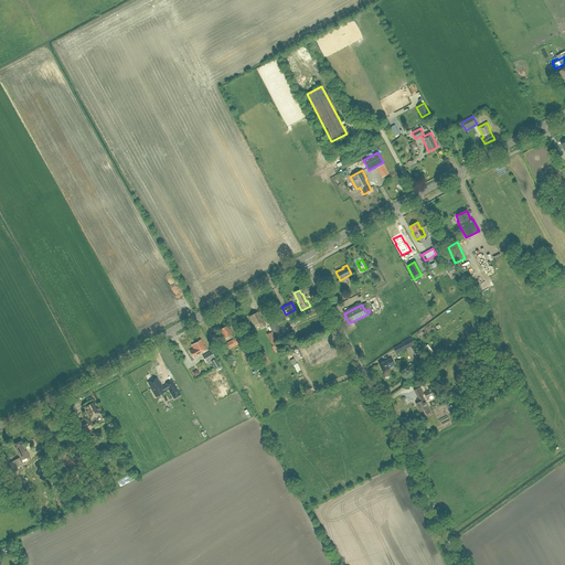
[(254,327),(258,323),(262,328),(265,326),(263,321),(262,319),(257,312),(249,317),(253,323),(252,323),(254,327)]
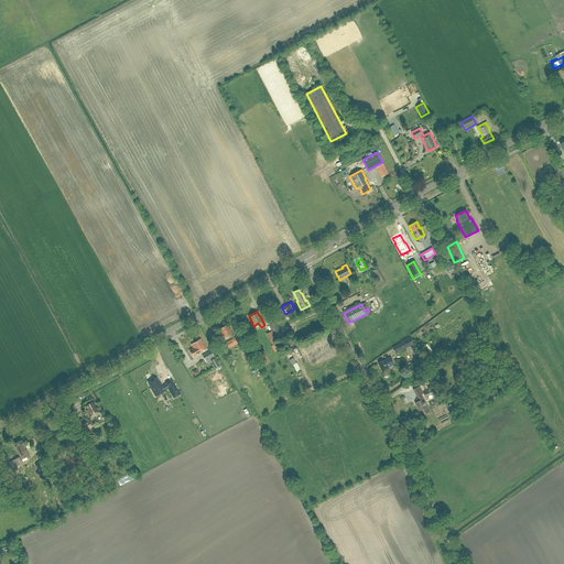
[(275,322),(270,324),(275,336),(281,333),(275,322)]
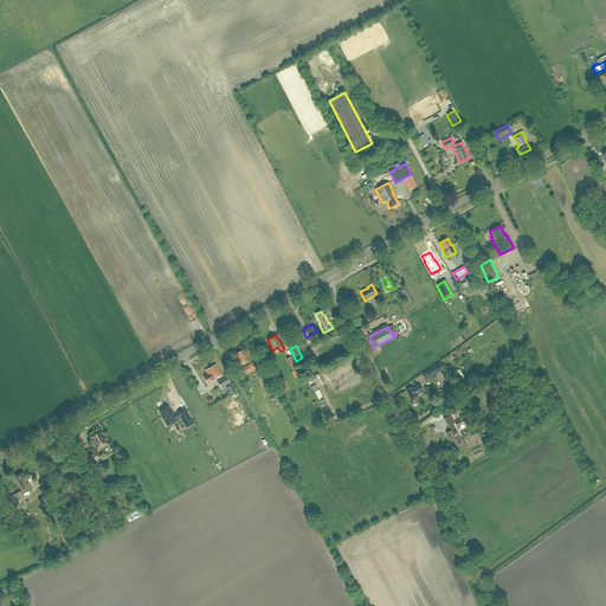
[(247,353),(246,354),(244,349),(234,355),(239,363),(250,359),(247,353)]
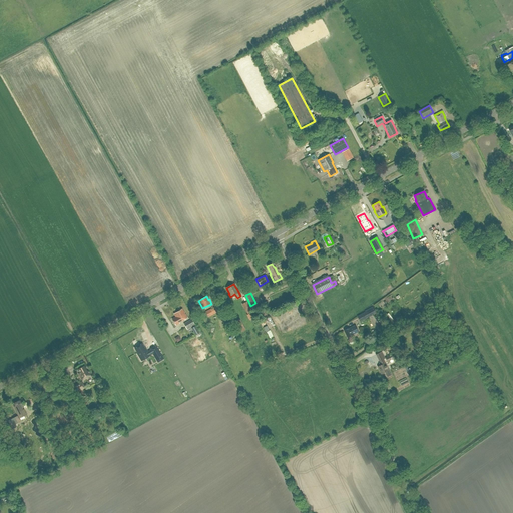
[(252,312),(246,301),(242,304),(247,315),(252,312)]
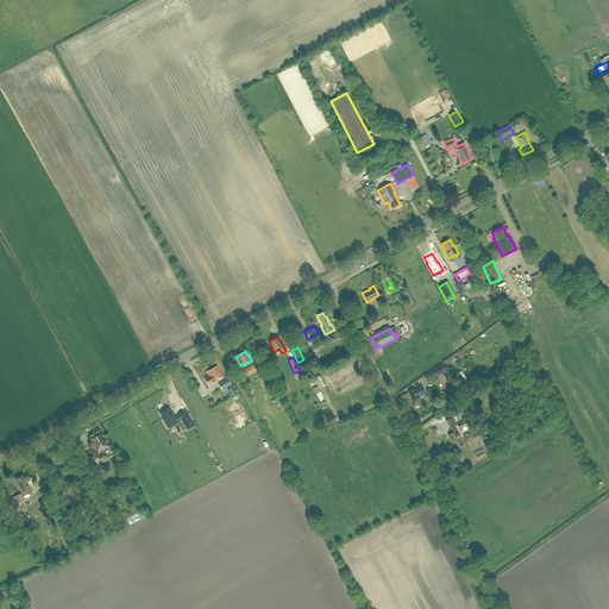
[(265,366),(262,360),(253,364),(244,369),(248,376),(265,366)]
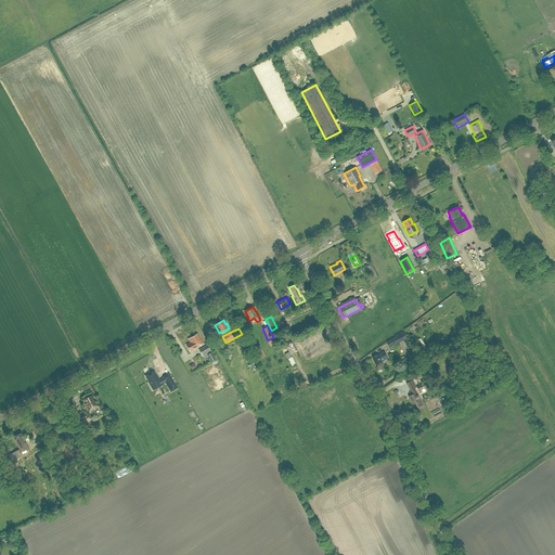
[(386,341),(389,348),(407,338),(403,331),(395,336),(395,337),(386,341)]
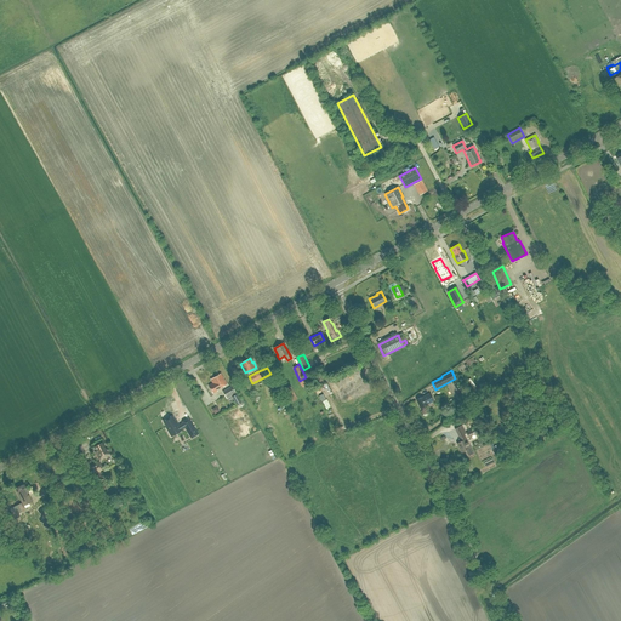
[(279,371),(274,374),(280,385),(284,382),(279,371)]
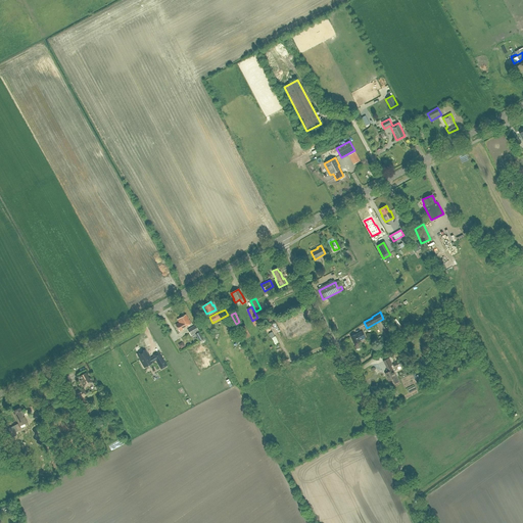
[(186,315),(177,320),(179,323),(175,325),(179,331),(183,329),(183,328),(191,324),(186,315)]
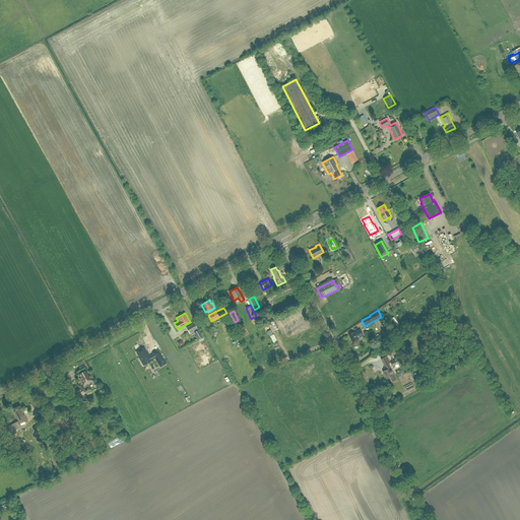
[(194,323),(186,327),(190,334),(198,329),(194,323)]
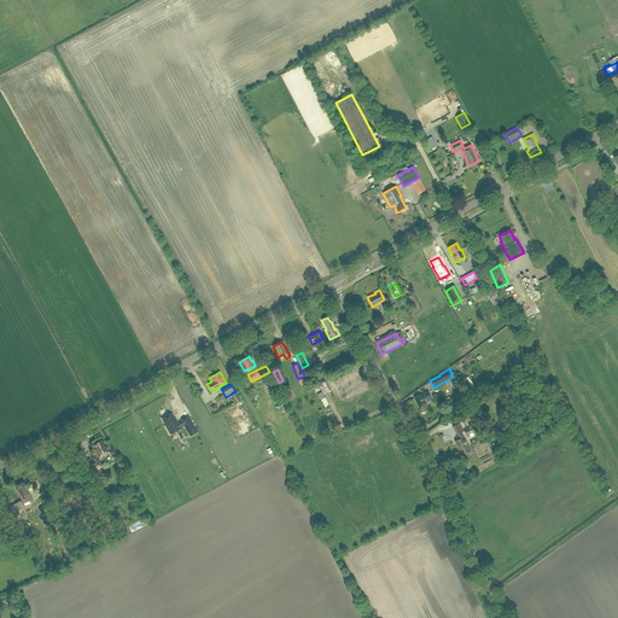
[(421,395),(414,397),(418,406),(425,403),(425,402),(431,400),(427,391),(421,395)]
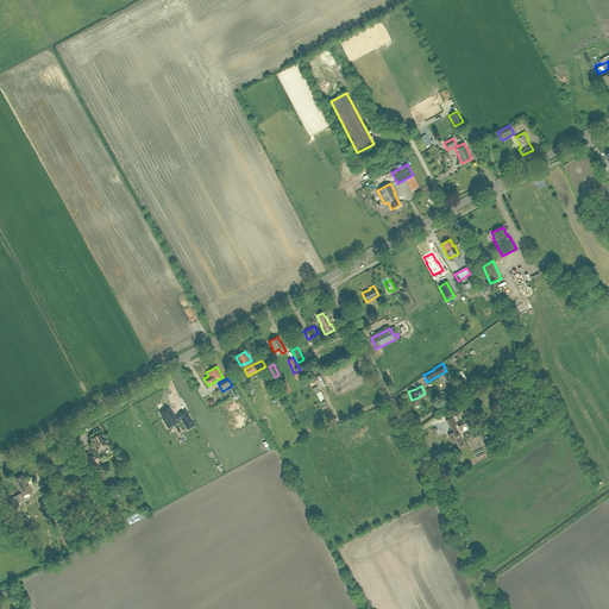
[(232,387),(227,389),(232,399),(237,395),(232,387)]
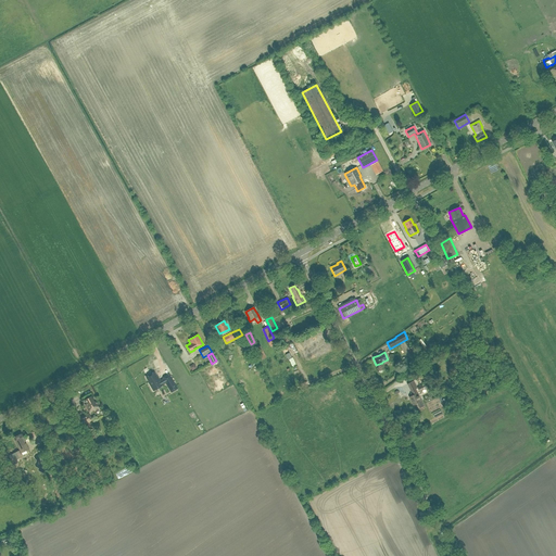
[(425,364),(413,371),(417,377),(428,369),(425,364)]
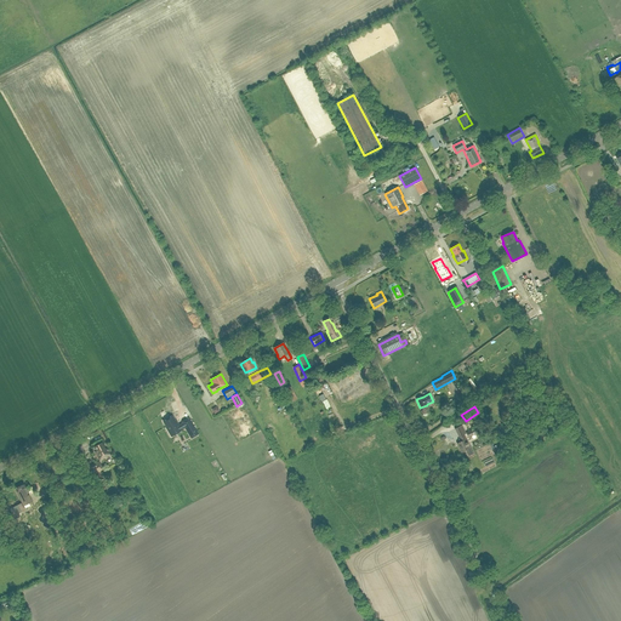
[(172,416),(164,421),(166,427),(171,437),(182,431),(181,429),(186,427),(183,423),(178,426),(176,421),(176,422),(172,416)]
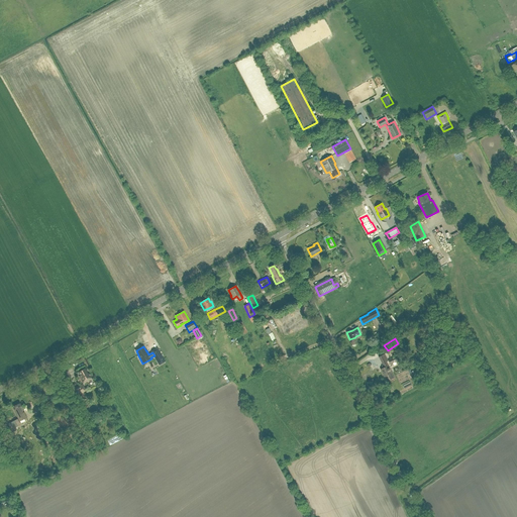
[(401,358),(398,354),(390,358),(392,364),(401,358)]
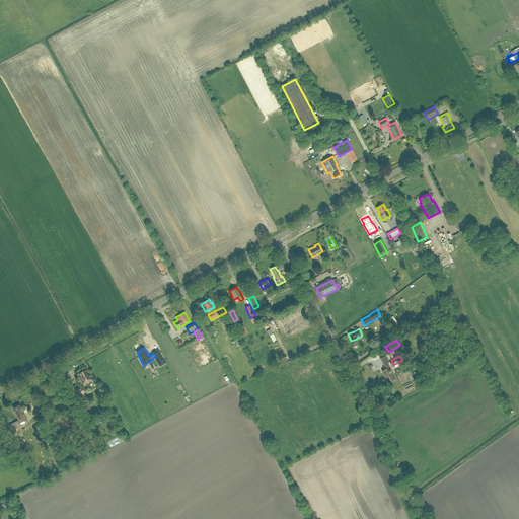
[(386,378),(389,376),(391,379),(394,377),(388,364),(384,367),(385,369),(382,371),(386,378)]
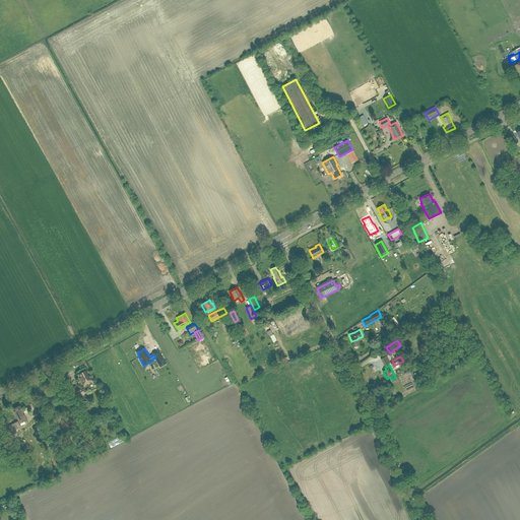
[(89,376),(88,376),(85,371),(78,375),(81,379),(80,380),(83,385),(91,380),(89,376)]
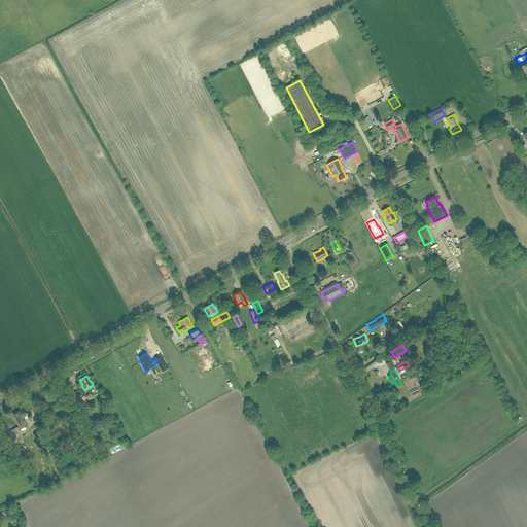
[(77,405),(88,398),(84,391),(79,394),(74,397),(77,405)]
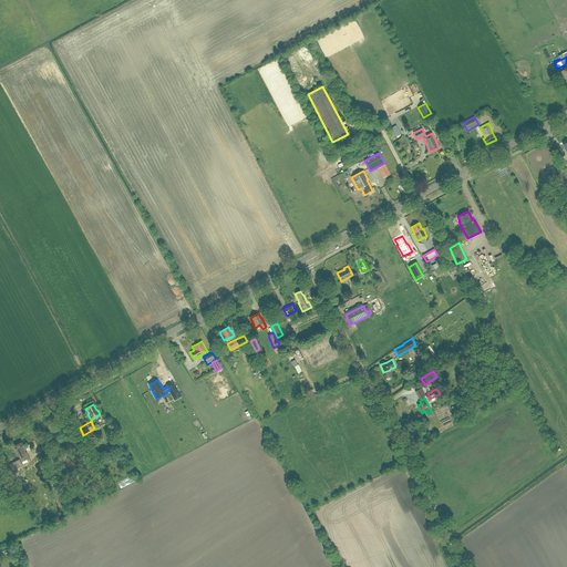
[(21,442),(13,445),(16,450),(19,456),(26,453),(22,446),(23,446),(21,442)]
